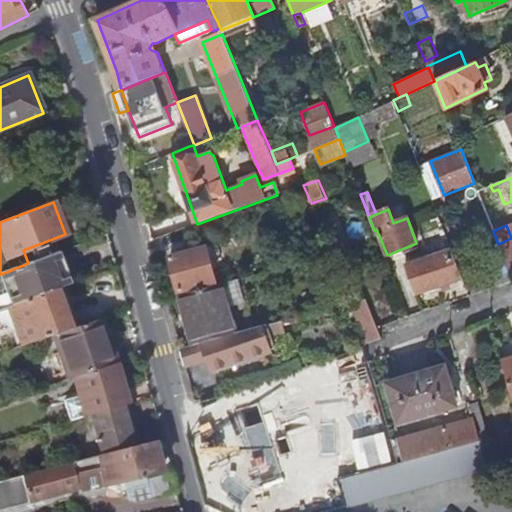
[(317,258),(347,250),(342,240),(314,247),(317,258)]
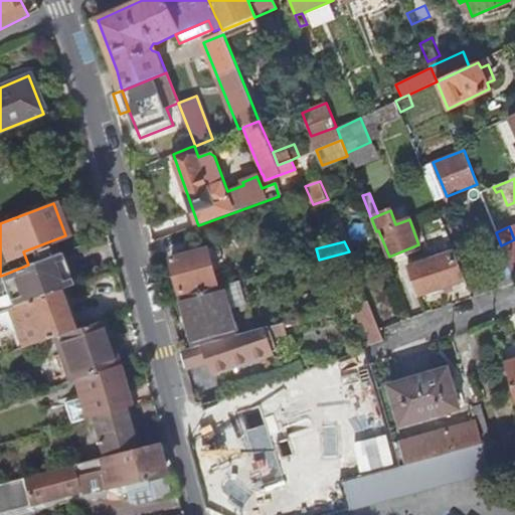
[(222,261),(218,246),(173,260),(182,293),(218,283),(213,263),(222,261)]
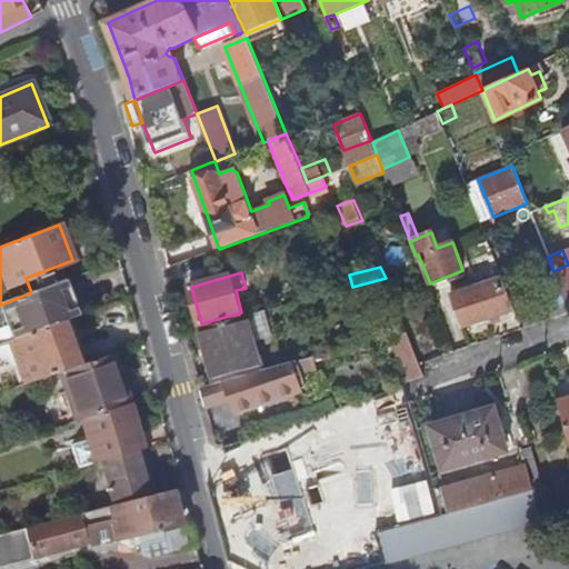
[(462,329),(515,309),(502,278),(450,299),(455,310),(456,310),(462,329)]
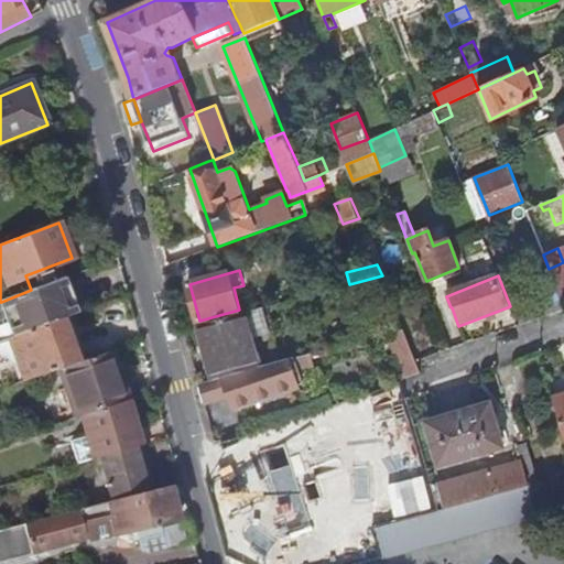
[(13,335),(62,317),(77,312),(65,278),(31,290),(1,302),(13,335)]
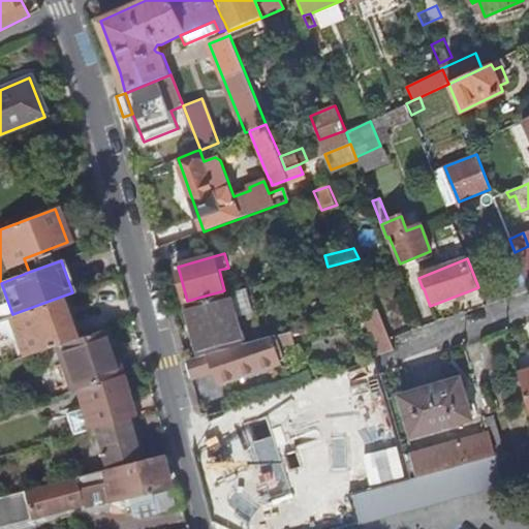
[(203,356),(244,346),(230,294),(188,306),(203,356)]
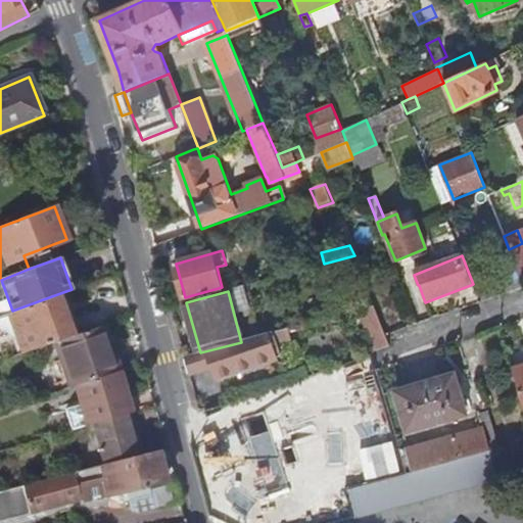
[(55,342),(72,336),(57,294),(12,311),(0,315),(0,335),(15,331),(24,353),(55,342)]
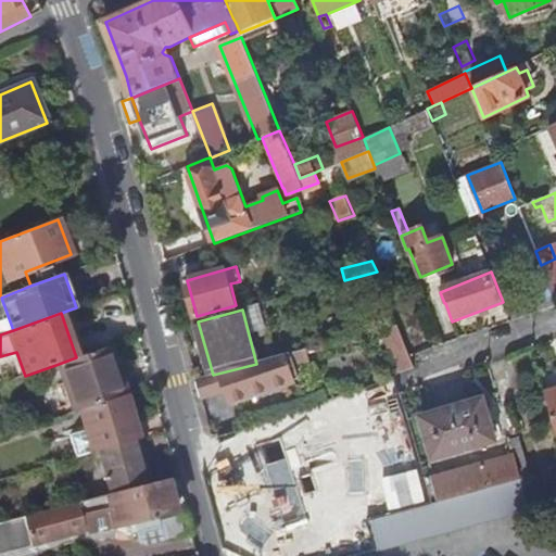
[(399,373),(415,367),(397,325),(381,329),(399,373)]
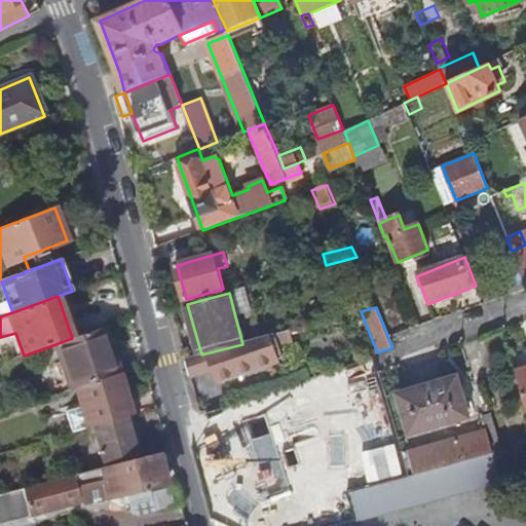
[(75,388),(115,375),(99,329),(72,338),(55,344),(71,389),(75,388)]
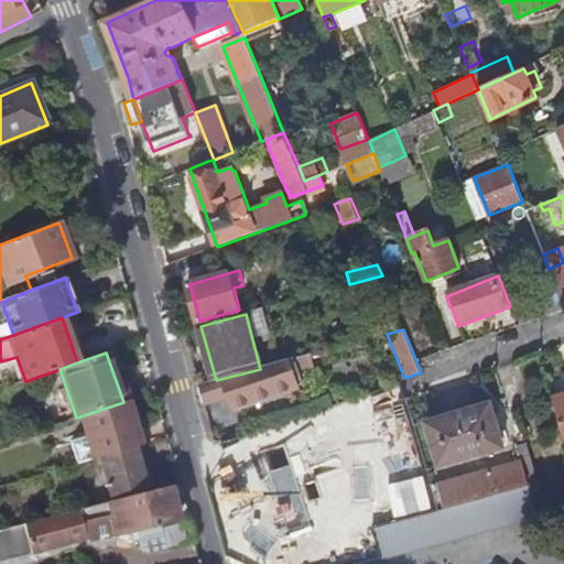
[(235,412),(301,394),(295,373),(306,370),(303,357),(260,369),(216,380),(201,384),(206,405),(231,399),(235,412)]
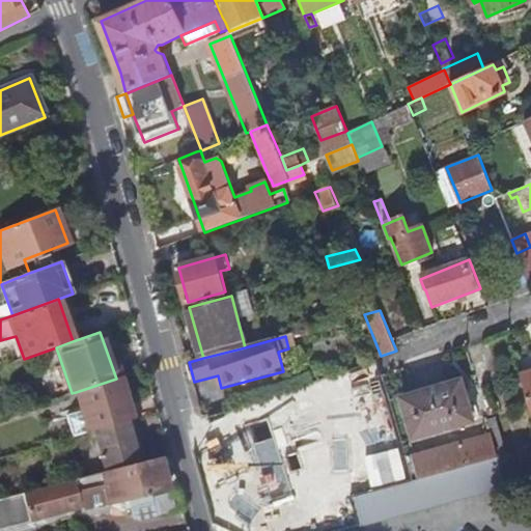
[(530,408),(530,371),(522,374),(530,408)]
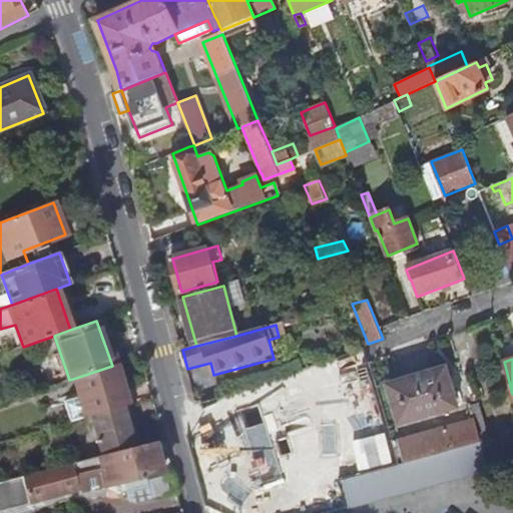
[(112,366),(73,379),(78,397),(64,401),(70,422),(84,418),(90,416),(121,407),(128,405),(116,365),(112,366)]
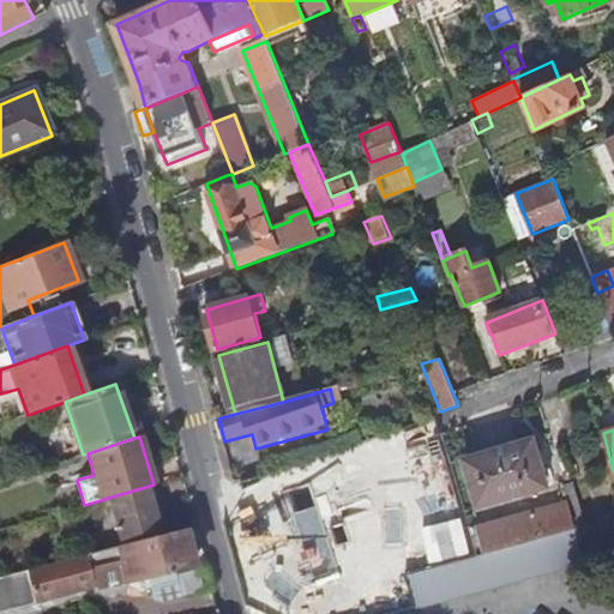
[(548,486),(534,440),(465,459),(479,505),(548,486)]
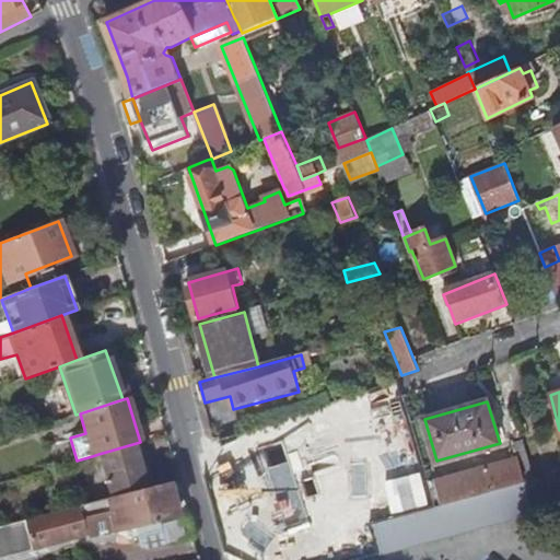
[(112,497),(146,488),(132,444),(98,454),(112,497)]
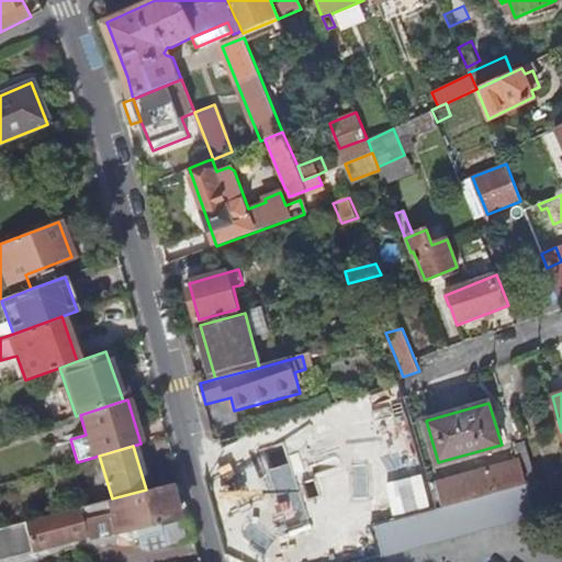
[(438,510),(529,485),(521,460),(430,485),(438,510)]
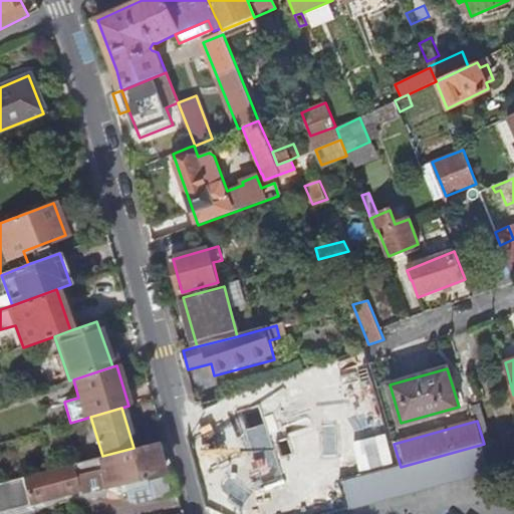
[(81,493),(161,472),(154,443),(134,448),(102,456),(0,482),(0,510),(74,491),(81,493)]
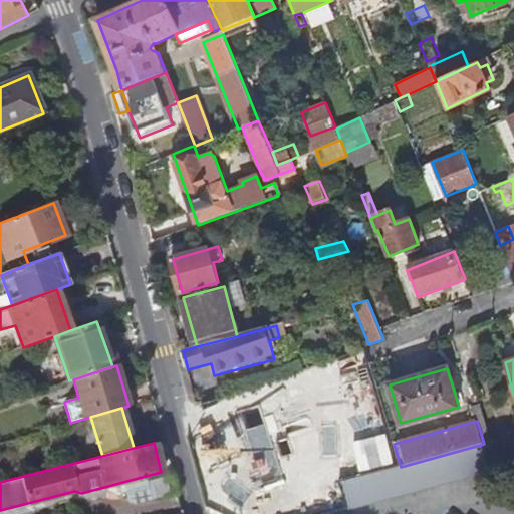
[(351,511),(492,471),(484,444),(401,467),(344,482),(351,511)]
